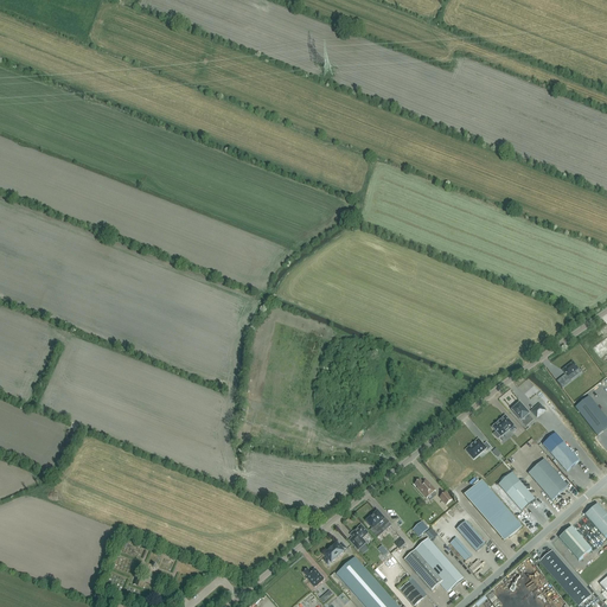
[(606,338),(596,346),(604,356),(606,352),(606,349),(606,347),(606,338)]
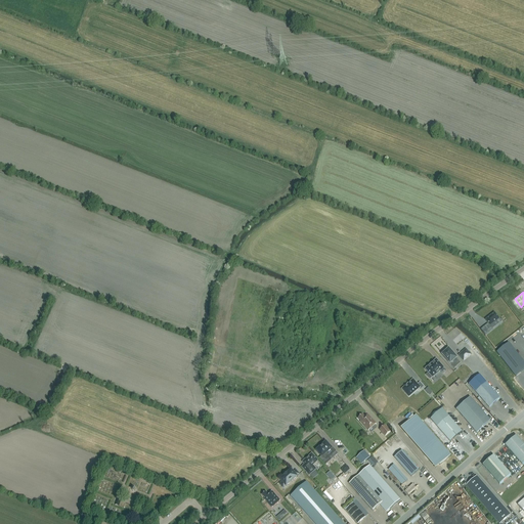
[(486,320),(490,325),(499,319),(494,313),(486,320)]
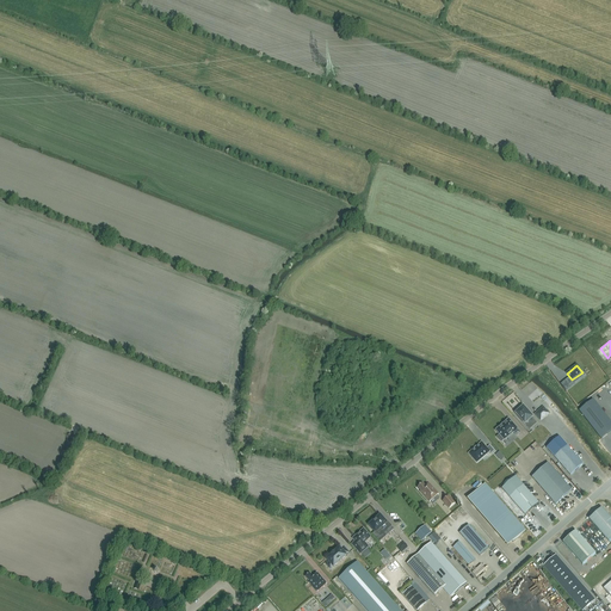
[(579,411),(602,439),(610,431),(610,423),(593,400),(579,411)]
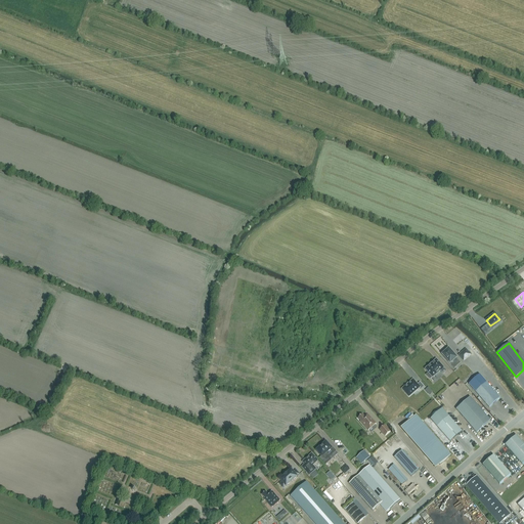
[(445,352),(442,354),(450,363),(453,360),(455,363),(459,361),(456,358),(448,349),(448,350),(447,349),(445,351),(445,352)]
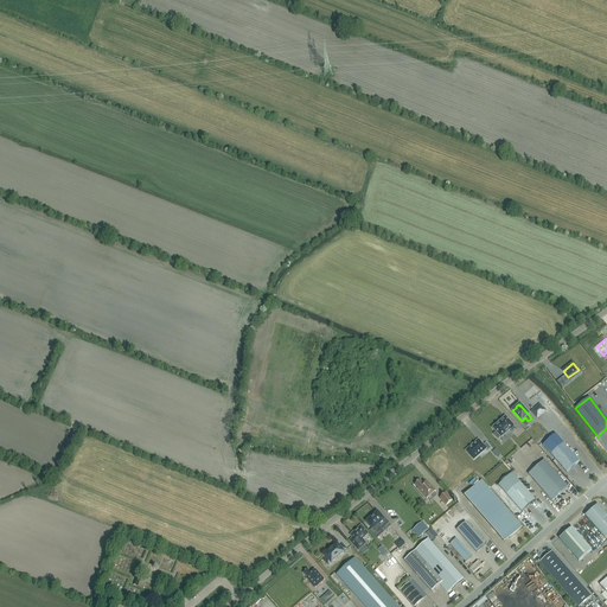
[(540,406),(532,411),(537,417),(545,411),(540,406)]
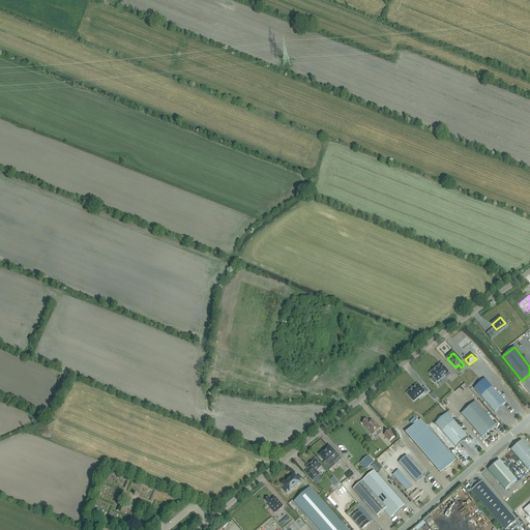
[(432,379),(438,386),(436,383),(445,375),(448,378),(450,375),(441,364),(438,367),(437,366),(434,370),(435,370),(431,374),(434,377),(432,379)]
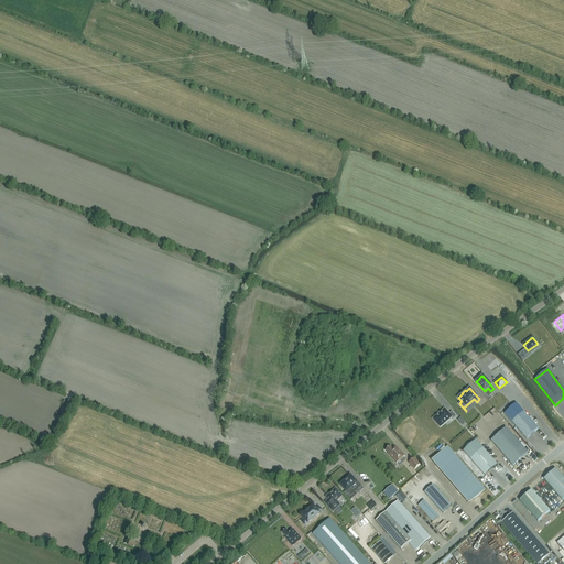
[(517,403),(505,414),(512,422),(527,438),(539,429),(523,412),(517,403)]
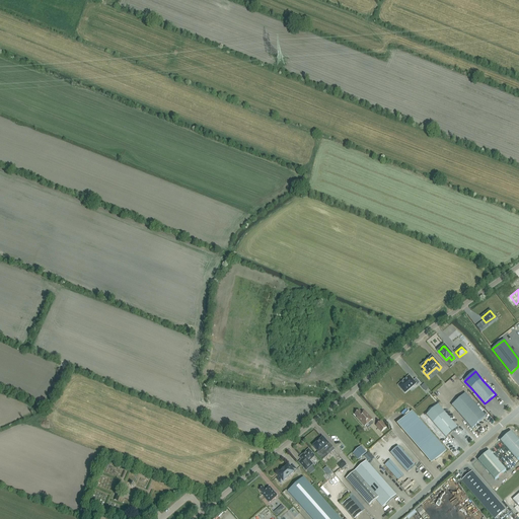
[(413,381),(410,376),(399,385),(405,392),(415,384),(417,386),(420,383),(416,378),(413,381)]
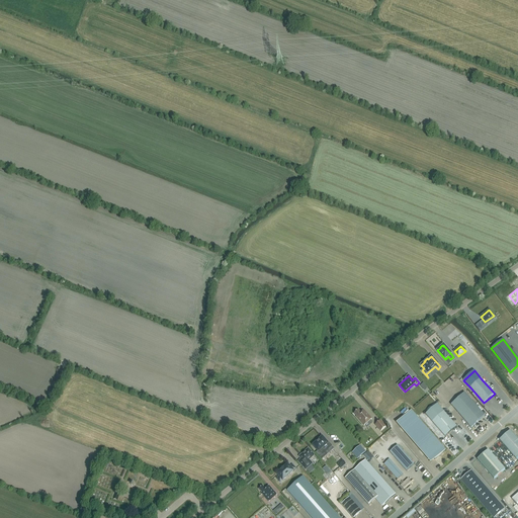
[(471,428),(485,416),(464,393),(451,405),(471,428)]
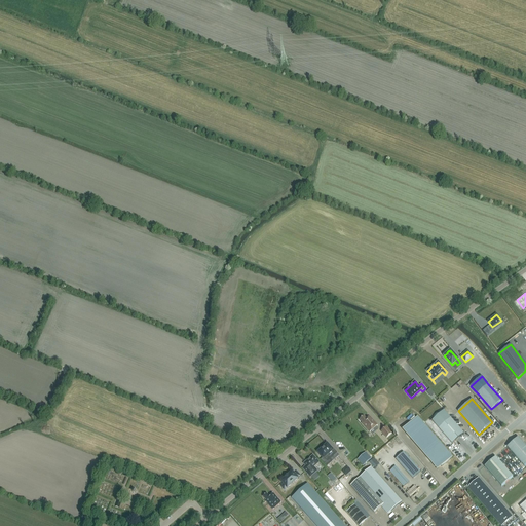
[(444,410),(431,420),(439,428),(452,444),(464,434),(450,418),(444,410)]
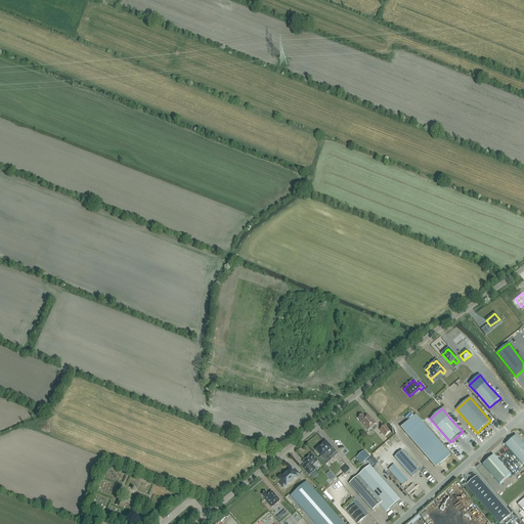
[(360,422),(368,431),(376,424),(368,416),(365,418),(362,415),(358,419),(361,422),(360,422)]
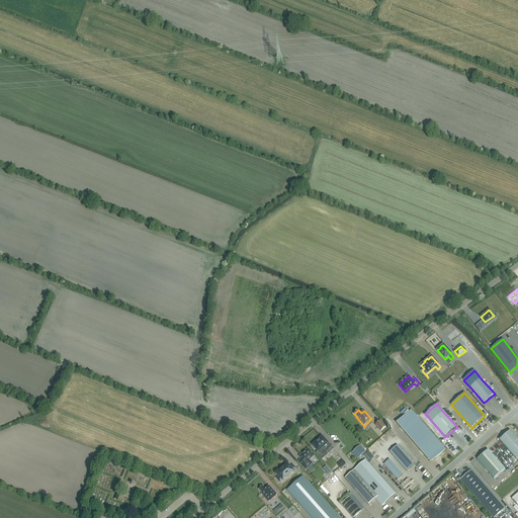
[(433,460),(445,450),(411,411),(397,424),(426,458),(429,456),(433,460)]
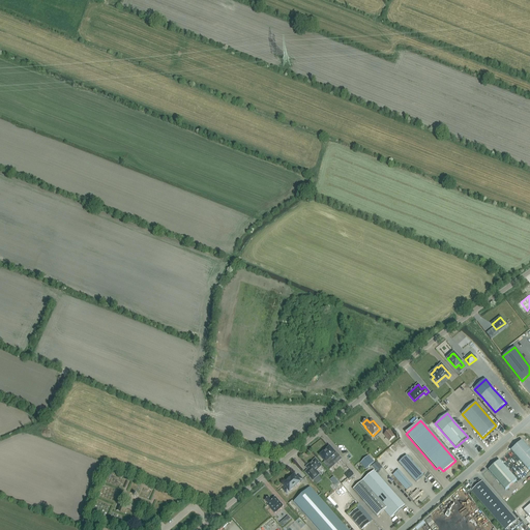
[(384,435),(389,441),(394,437),(389,431),(384,435)]
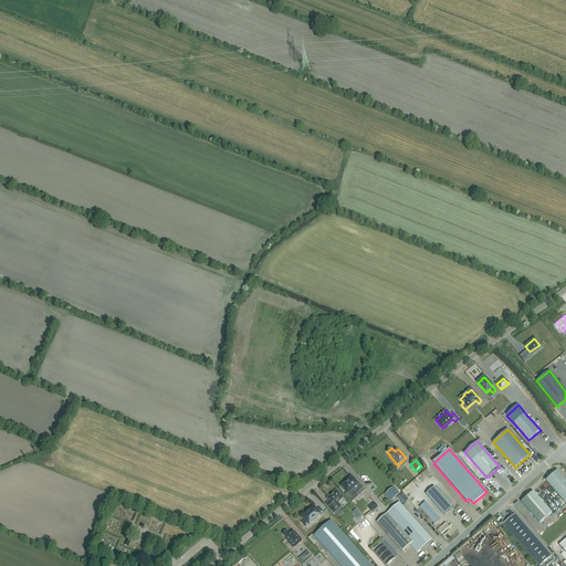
[(565,501),(565,480),(557,471),(546,481),(564,503),(565,501)]
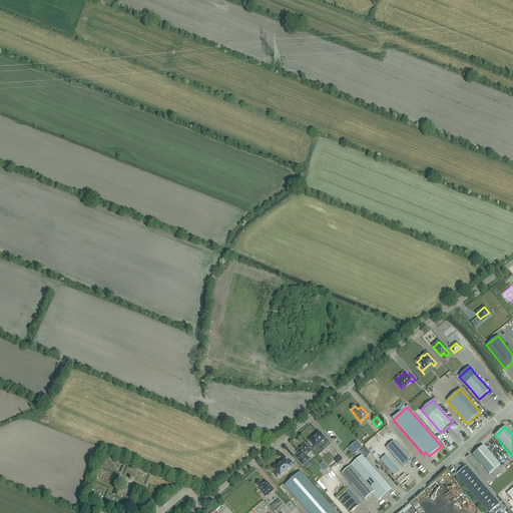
[(325,439),(320,433),(311,441),(316,447),(318,445),(322,449),(330,442),(326,438),(325,439)]
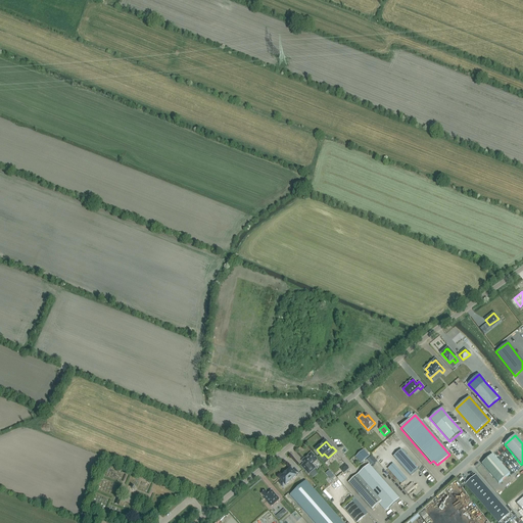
[(393,457),(411,476),(418,469),(401,449),(393,457)]
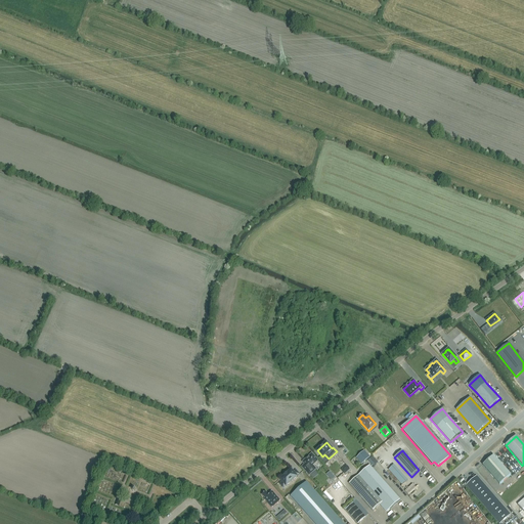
[(369,457),(364,451),(356,457),(362,465),(369,457)]
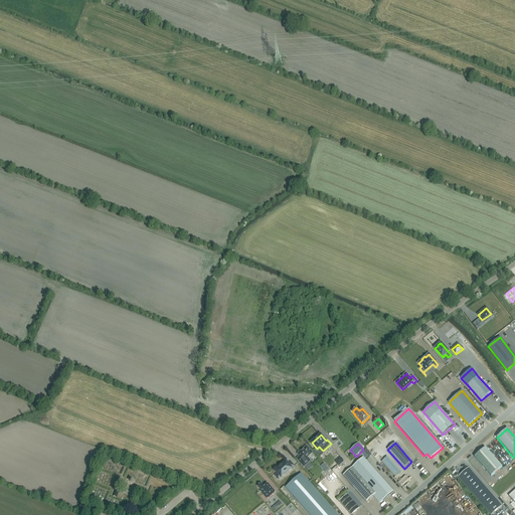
[(297,459),(304,467),(311,461),(307,457),(312,453),(307,447),(302,451),(301,450),(299,452),(299,453),(298,454),(300,456),(297,459)]
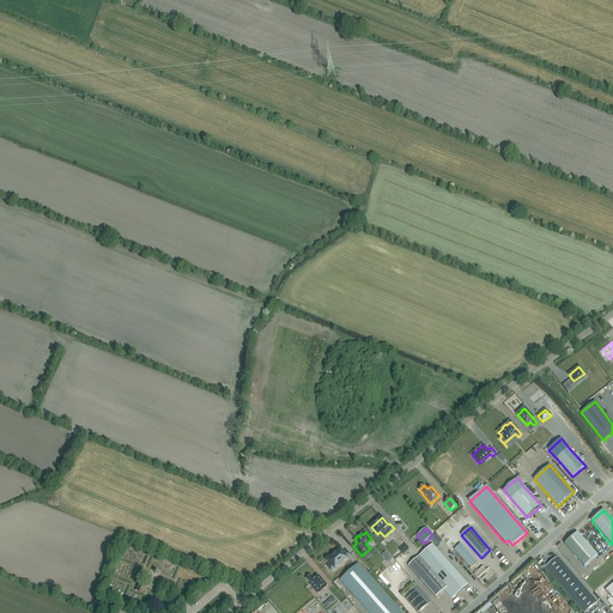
[(577,533),(565,545),(584,568),(598,556),(577,533)]
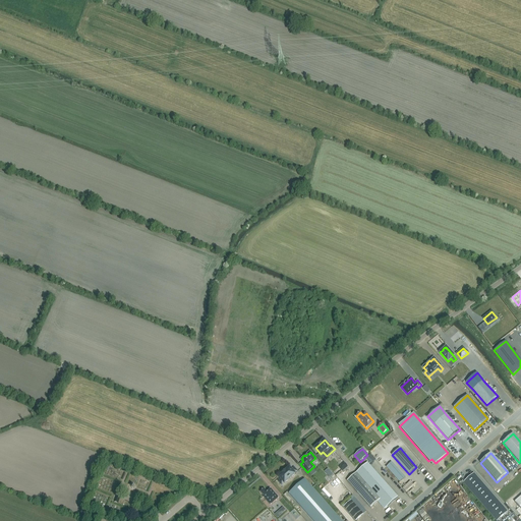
[(340,467),(344,470),(349,465),(346,462),(340,467)]
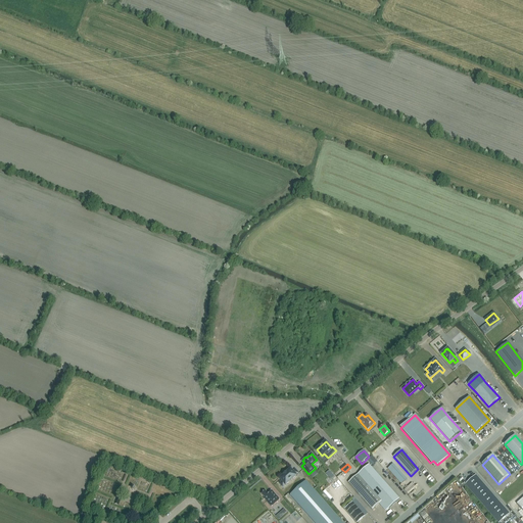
[(387,469),(401,484),(407,479),(393,464),(387,469)]
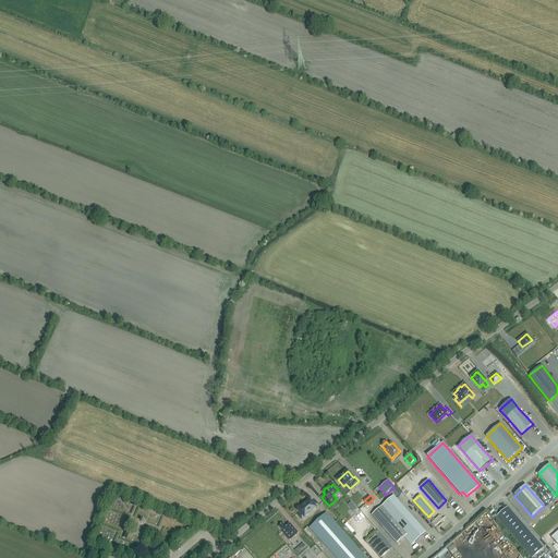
[(393,496),(372,516),(383,528),(397,544),(404,537),(412,545),(426,532),(395,496),(393,496)]
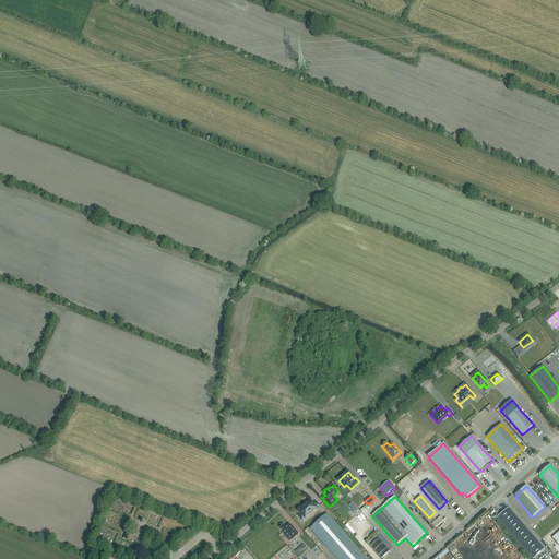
[(299,511),(306,519),(317,509),(310,501),(307,504),(306,504),(302,508),(304,508),(299,511)]
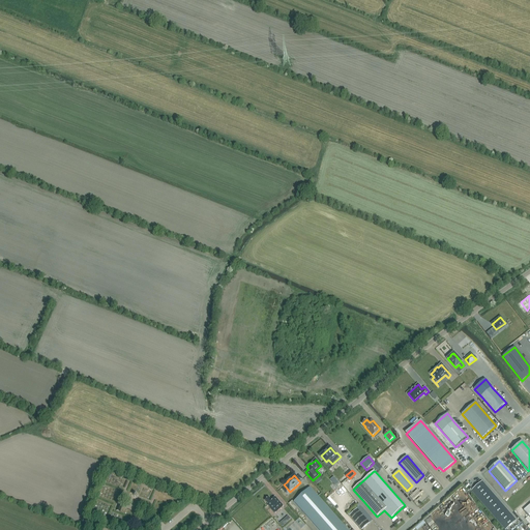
[(347,481),(343,486),(345,488),(349,483),(352,480),(351,478),(347,481)]
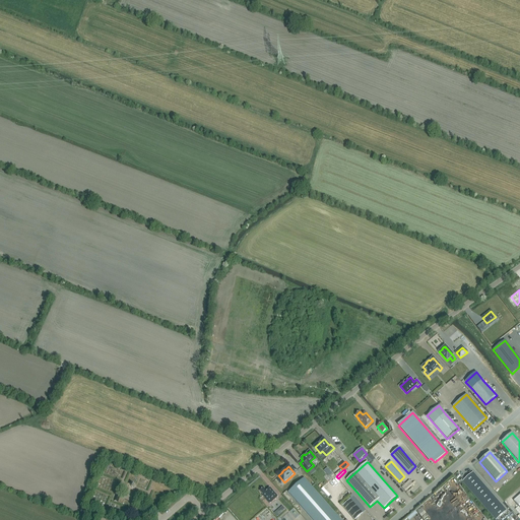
[(462,481),(496,519),(507,511),(473,472),(462,481)]
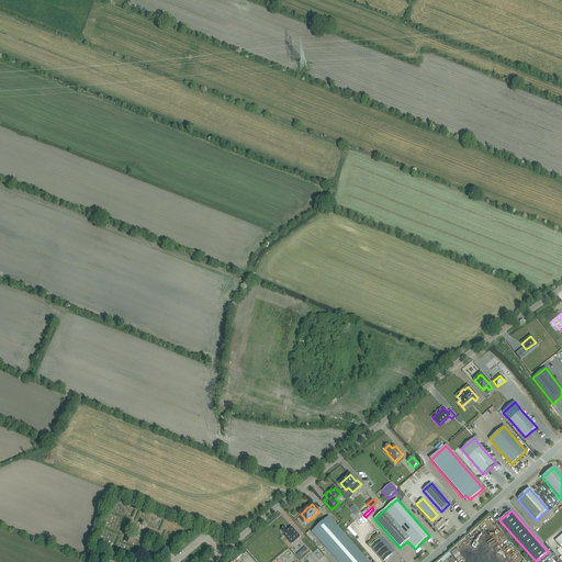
[(368,561),(328,517),(312,532),(337,561),(368,561)]
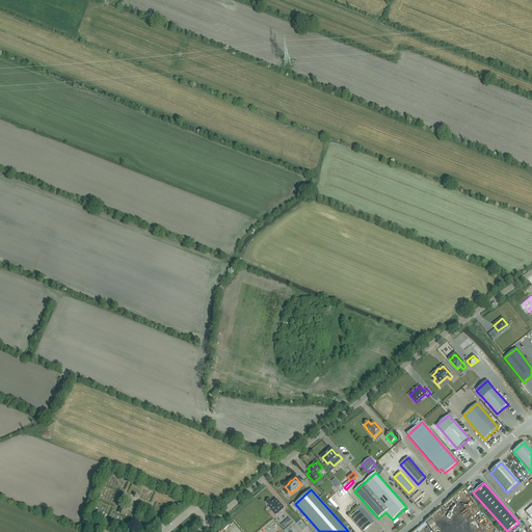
[(475,514),(479,510),(479,508),(469,495),(470,497),(467,499),(468,504),(464,499),(464,498),(461,499),(459,497),(456,498),(457,501),(456,502),(458,507),(460,507),(464,512),(464,511),(472,509),(472,510),(474,514),(475,514)]
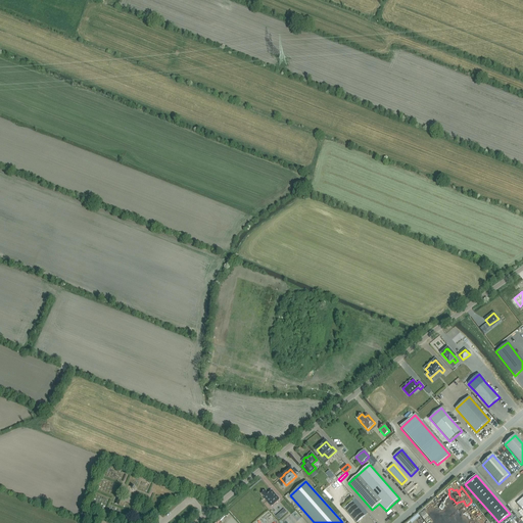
[(266,490),(262,494),(265,497),(264,498),(272,507),(280,500),(272,490),(268,493),(266,490)]
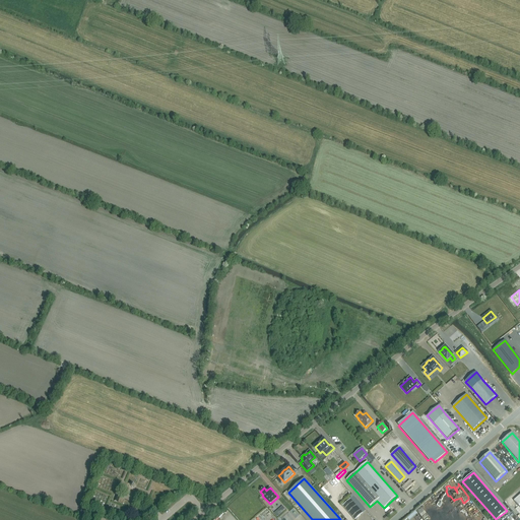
[(343,506),(355,519),(363,513),(350,500),(343,506)]
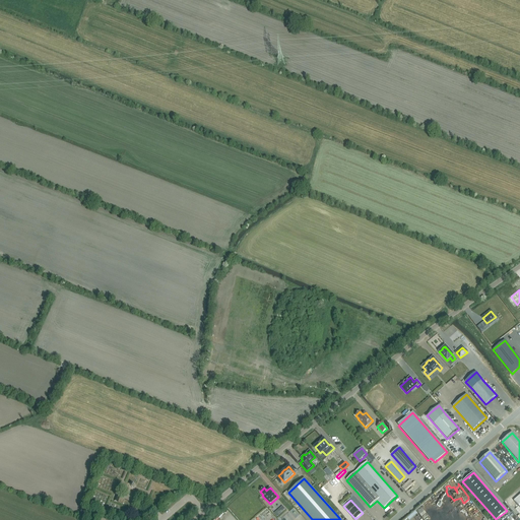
[(433,503),(431,505),(432,506),(429,508),(432,512),(437,508),(433,503)]
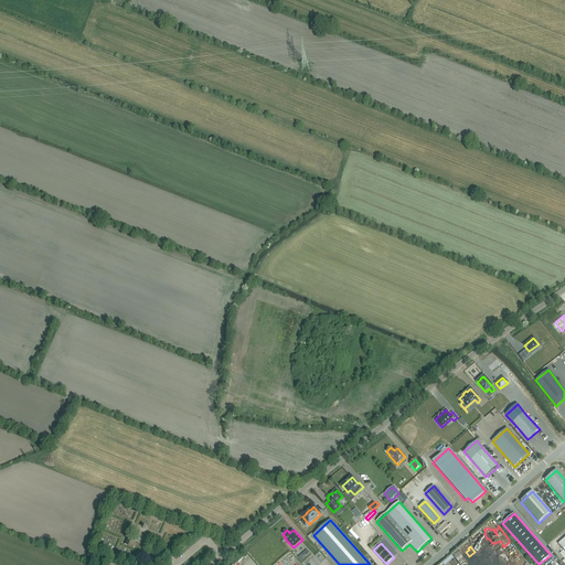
[(304,562),(307,558),(300,551),(297,554),(304,562)]
